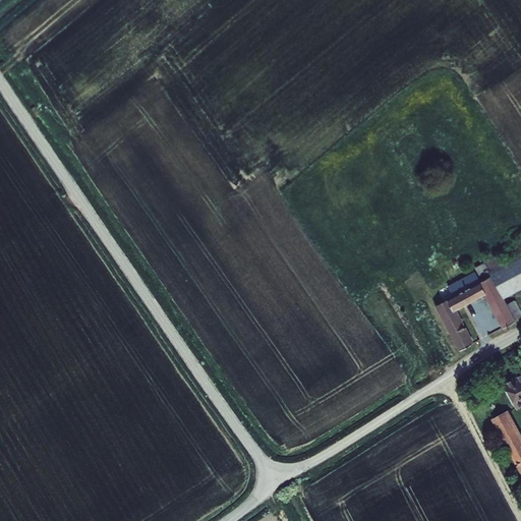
[(488,272),(490,277),(504,299),(505,298),(513,295),(512,294),(520,289),(520,236),(519,238),(520,242),(520,253),(501,265),(488,272)]
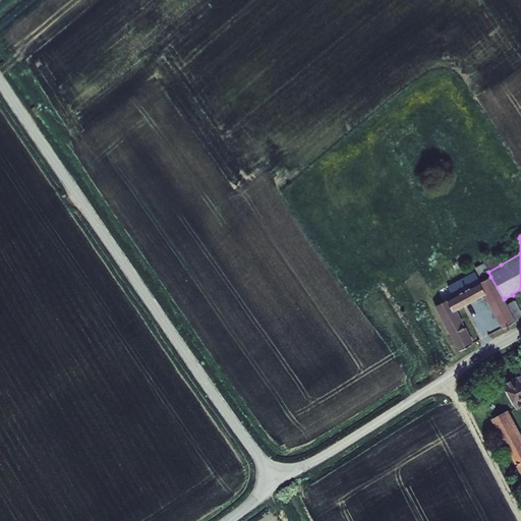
[(482,275),(485,280),(490,277),(488,272),(501,265),(495,252),(482,259),(483,263),(475,268),(480,277),(482,275)]
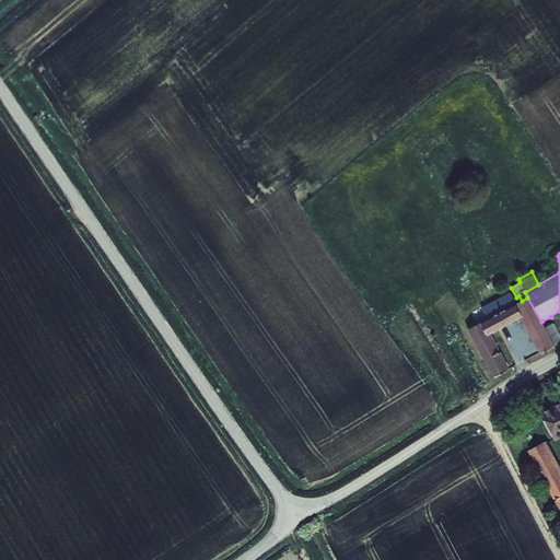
[(487,318),(516,303),(511,292),(481,307),(487,318)]
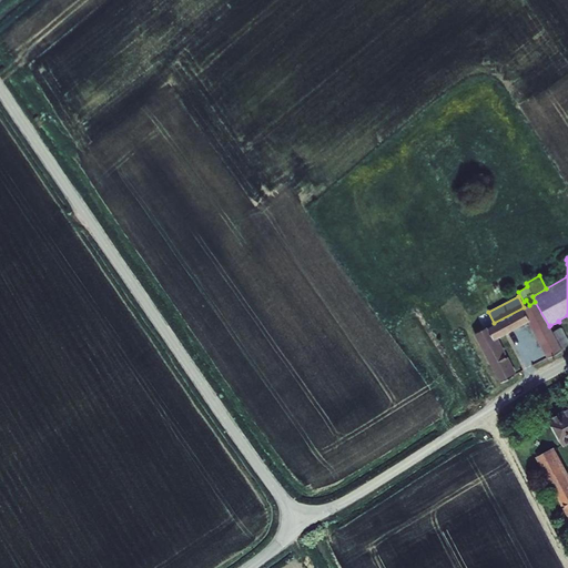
[(494,323),(474,334),(500,383),(517,374),(508,356),(506,357),(505,355),(506,353),(498,337),(528,322),(547,357),(563,350),(563,348),(554,332),(550,325),(549,326),(535,302),(529,305),(524,307),(494,323)]
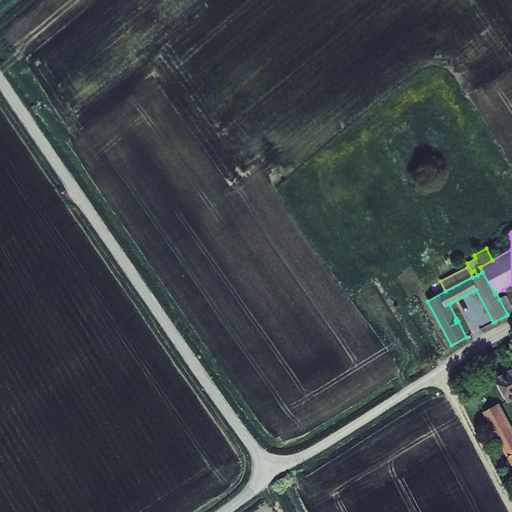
[(511,305),(506,295),(499,299),(507,314),(511,310),(511,305)]
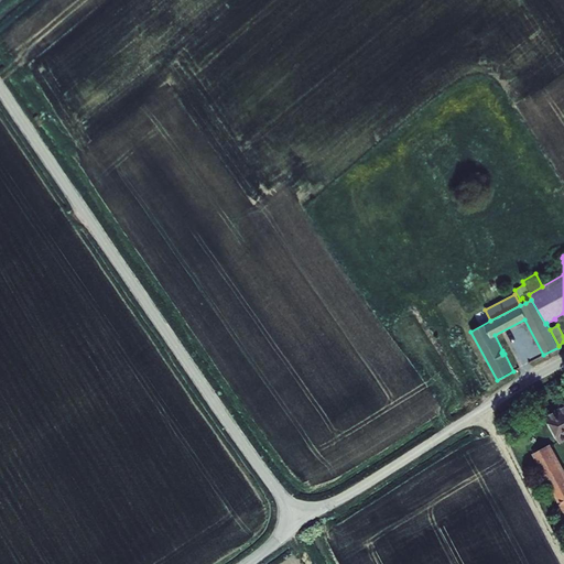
[(563,407),(546,416),(562,445),(563,443),(563,407)]
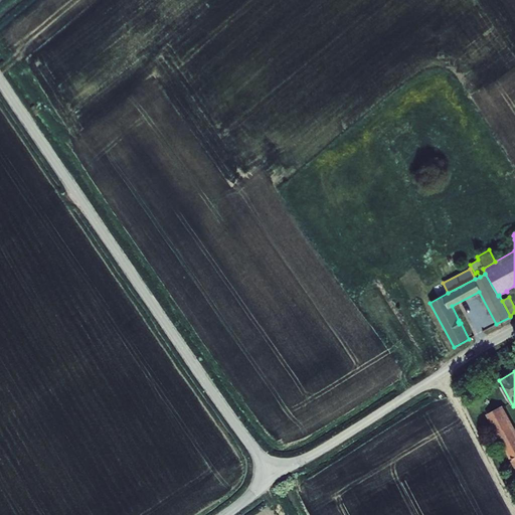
[(512,462),(514,468),(514,426),(504,406),(487,415),(510,460),(513,459),(514,461),(512,462)]
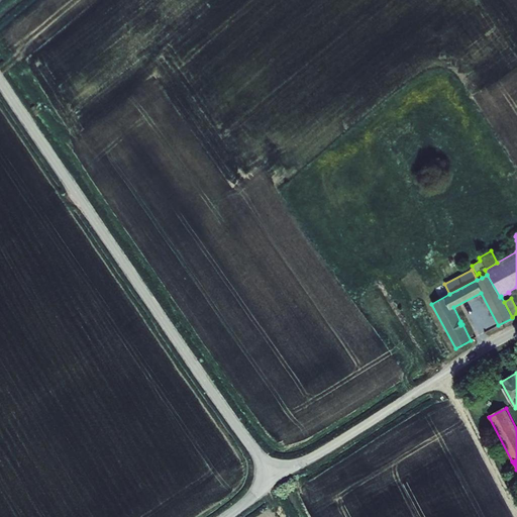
All buildings are outlined.
